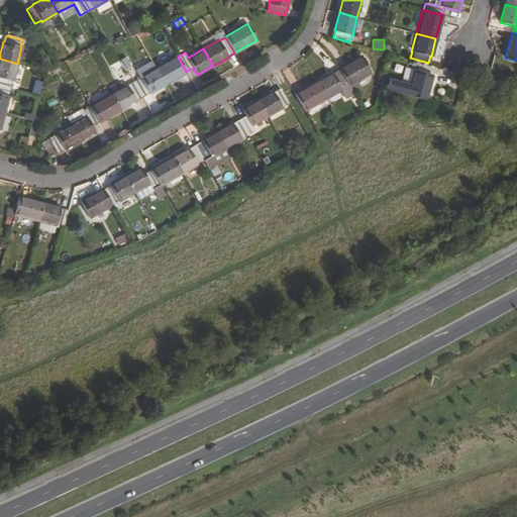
[(171,60),(156,69),(165,85),(180,76),(180,75),(186,72),(178,57),(171,61),(171,60)]
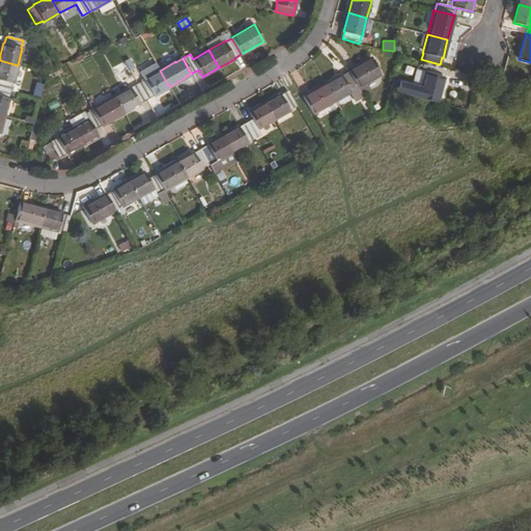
[(372,58),(350,71),(350,72),(359,87),(365,84),(382,75),(372,58)]
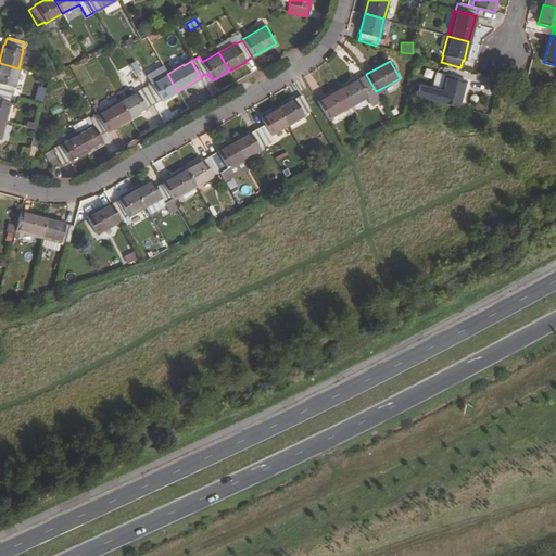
[(19,68),(0,63),(0,91),(10,95),(13,86),(14,87),(19,68)]
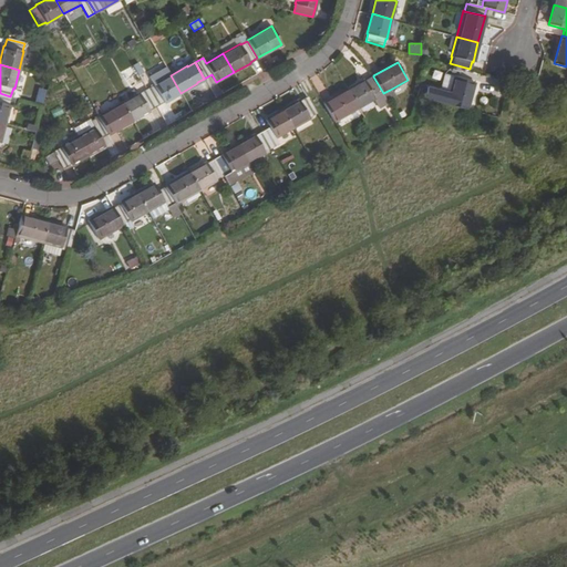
[(154,84),(146,89),(156,105),(163,102),(181,93),(171,75),(165,66),(150,75),(154,84)]
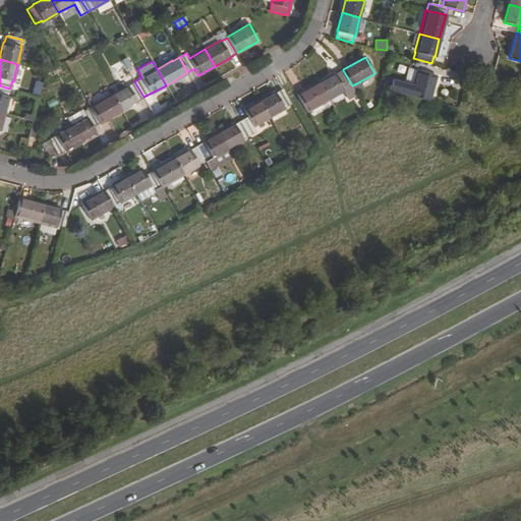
[(336,73),(321,82),(330,99),(343,91),(348,100),(357,95),(352,85),(343,70),(336,74),(336,73)]
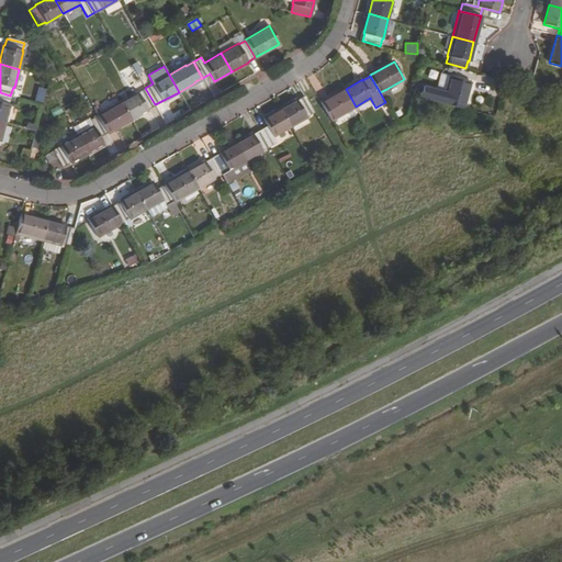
[(463,109),(471,82),(451,77),(447,91),(417,83),(414,94),(444,103),(463,109)]
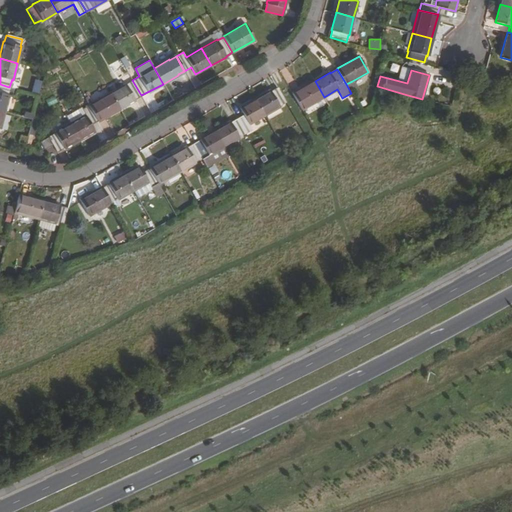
[(126,84),(110,92),(119,109),(135,100),(135,99),(141,95),(132,80),(126,84)]
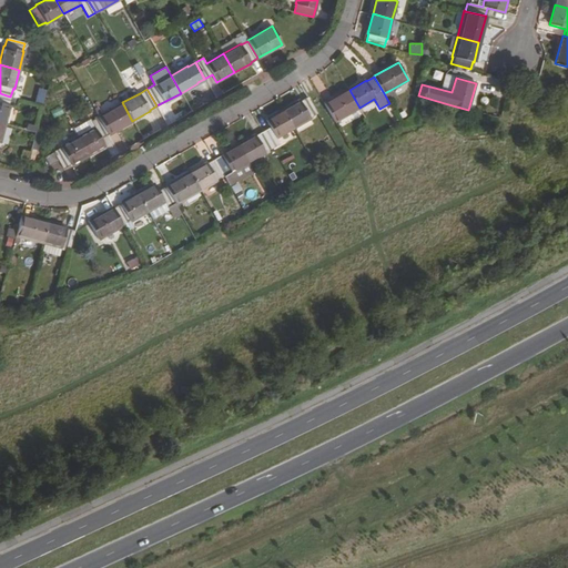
[(350,90),(325,103),(335,121),(359,108),(350,90)]
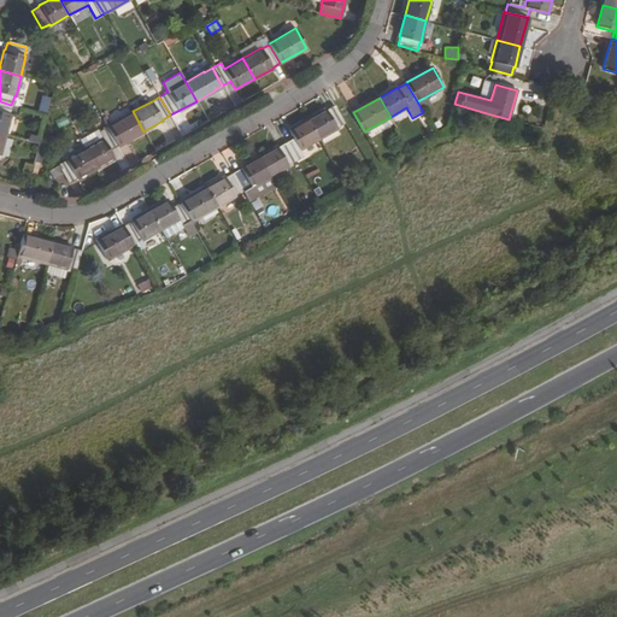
[(424,98),(417,101),(423,112),(430,109),(424,98)]
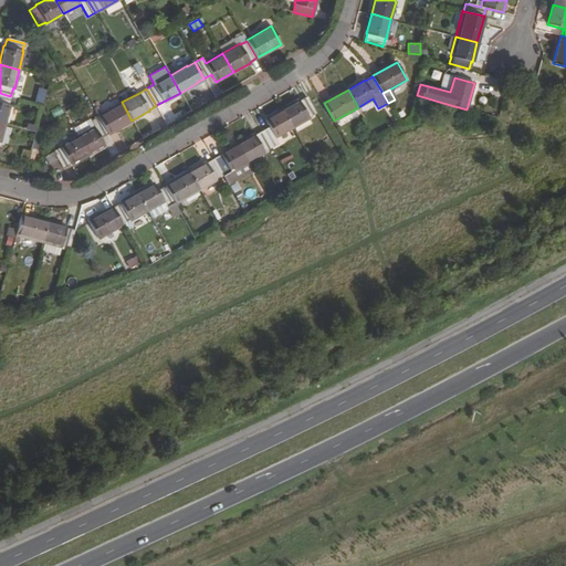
[(10,96),(0,93),(0,122),(4,124),(9,105),(8,104),(10,96)]
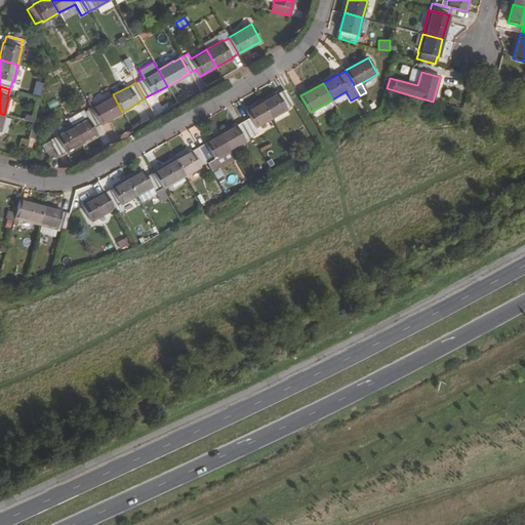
[(278,93),(261,103),(271,119),(287,110),(286,109),(293,106),(284,90),(278,93)]
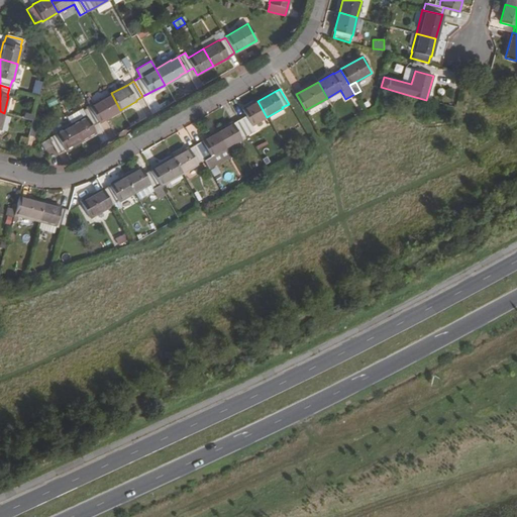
[(111,93),(89,106),(90,107),(98,121),(98,122),(120,110),(111,93)]
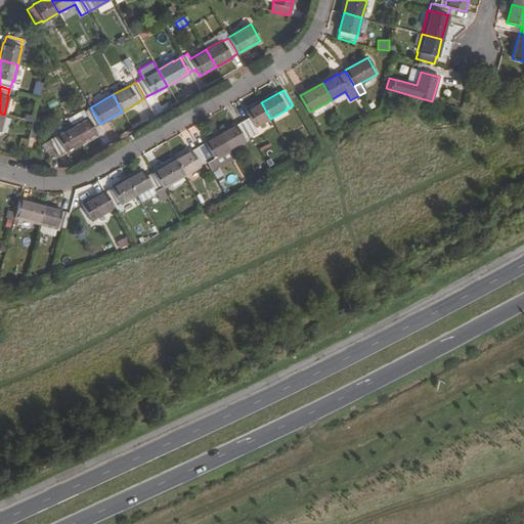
[(249,118),(242,122),(251,136),(258,133),(255,128),(270,119),(261,102),(246,112),(249,118)]
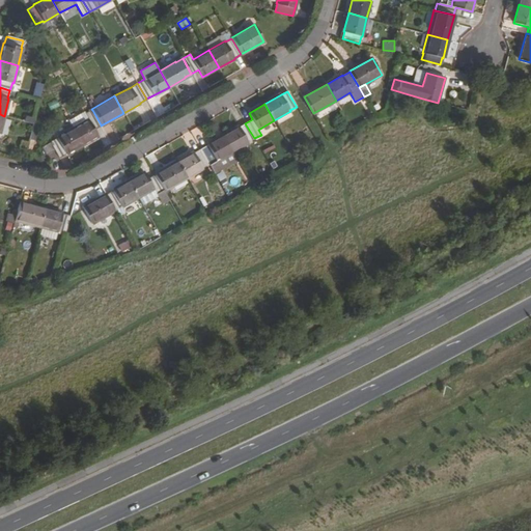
[(67,120),(73,129),(82,145),(99,136),(93,129),(101,124),(92,110),(85,114),(84,111),(67,120)]
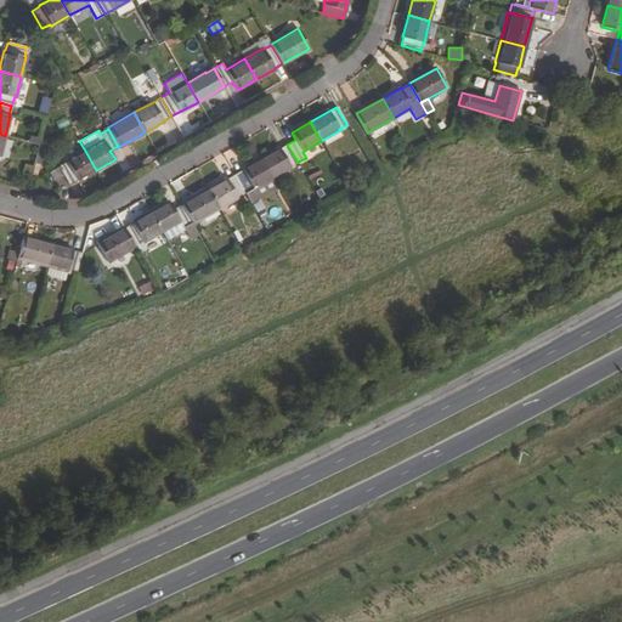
[(280,148),(260,159),(271,177),(290,168),(290,167),(298,162),(287,145),(280,150),(280,148)]
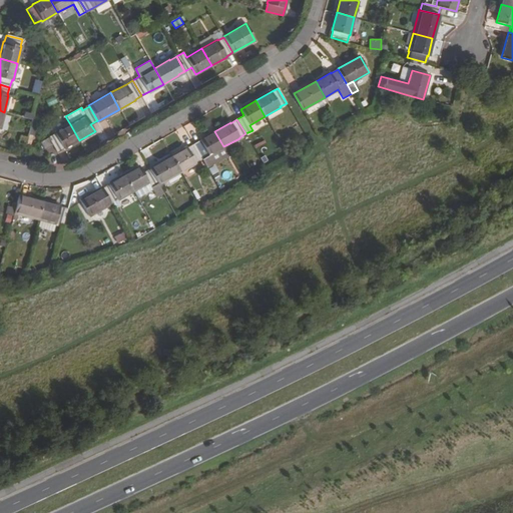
[(183,139),(198,131),(193,121),(178,129),(183,139)]
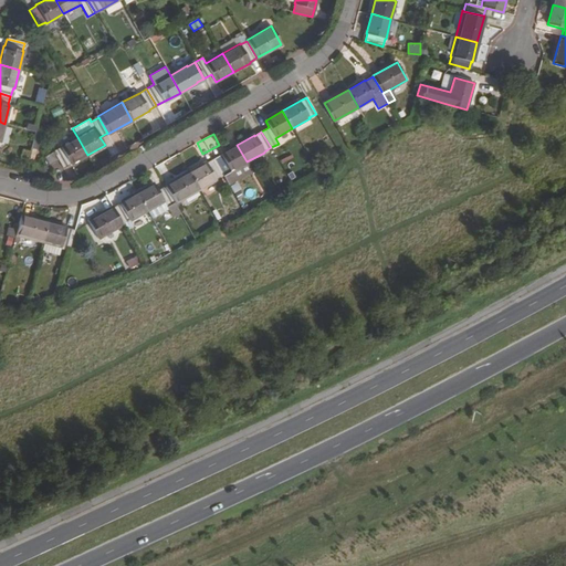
[(87,155),(77,137),(60,146),(61,147),(53,152),(63,167),(70,164),(70,165),(87,155)]
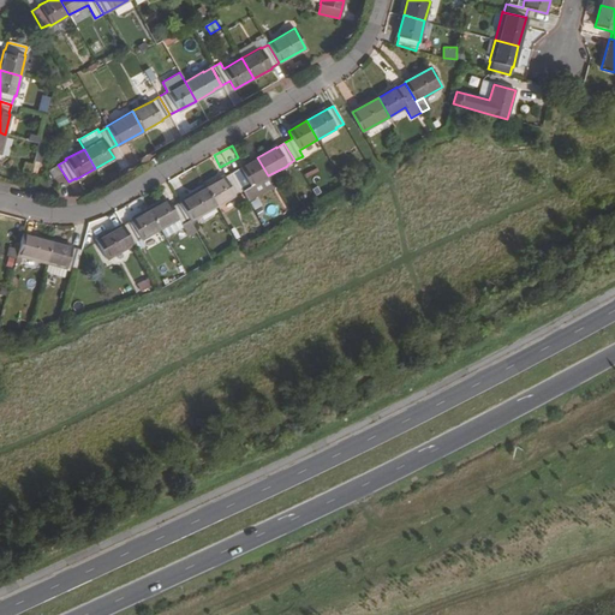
[(239,168),(232,173),(242,190),(249,186),(268,175),(257,157),(239,167),(239,168)]
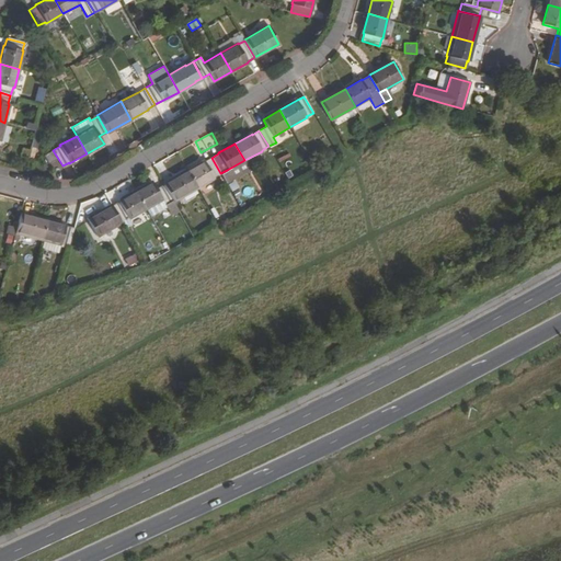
[(21,155),(34,157),(36,150),(23,147),(21,155)]
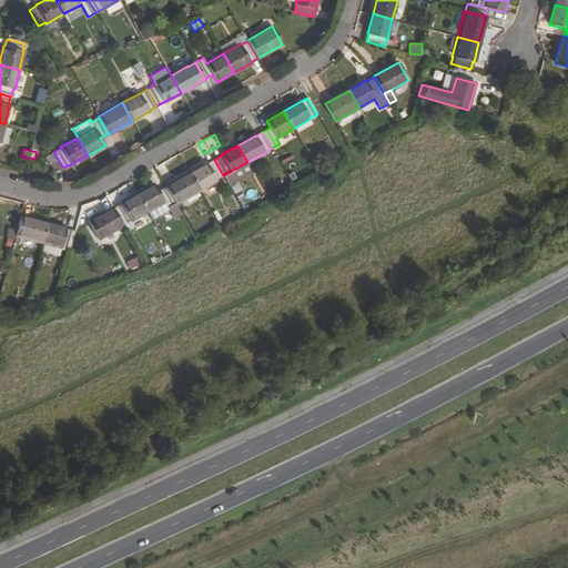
[(285,163),(295,158),(291,150),(281,154),(285,163)]
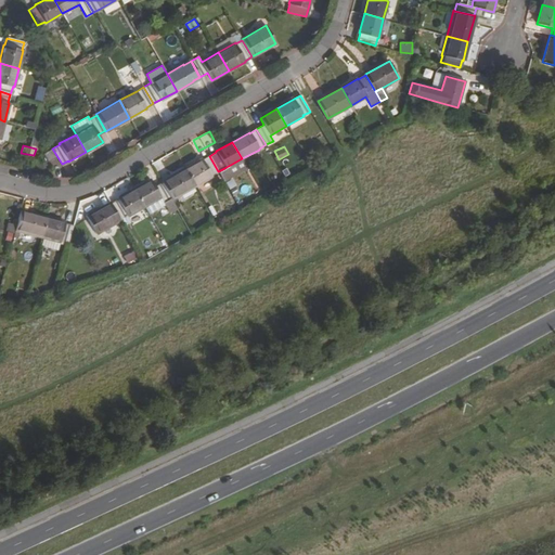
[(51,151),(43,155),(48,163),(55,158),(51,151)]
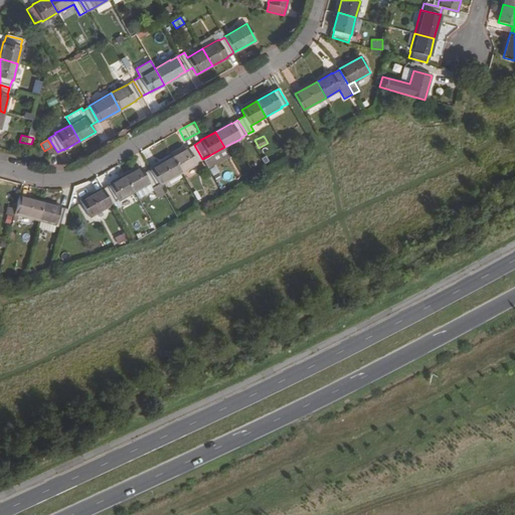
[(187,148),(171,157),(181,172),(196,164),(195,163),(202,159),(194,145),(187,149),(187,148)]
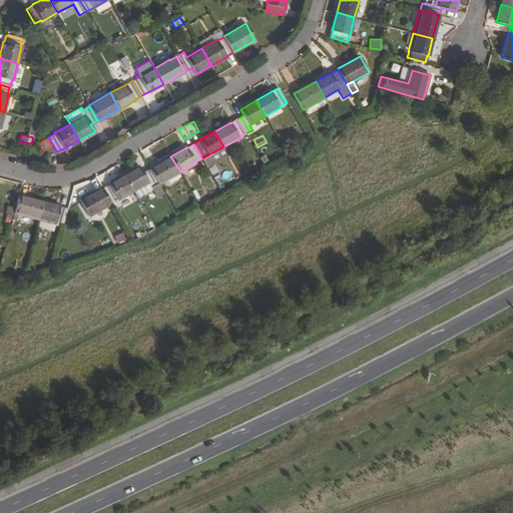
[(205,167),(227,154),(223,146),(207,155),(201,158),(205,167)]
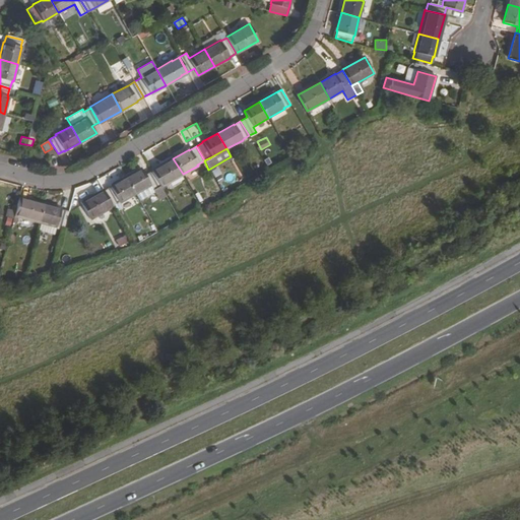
[(173,158),(150,171),(151,172),(159,187),(183,174),(173,158)]
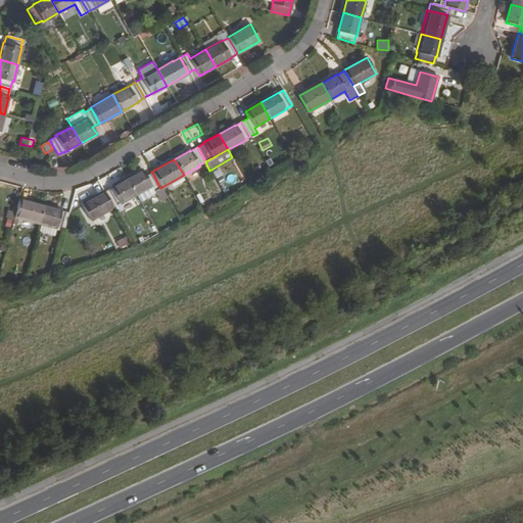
[(136,196),(152,187),(155,193),(161,190),(160,188),(152,173),(145,176),(142,170),(126,179),(135,194),(136,196)]
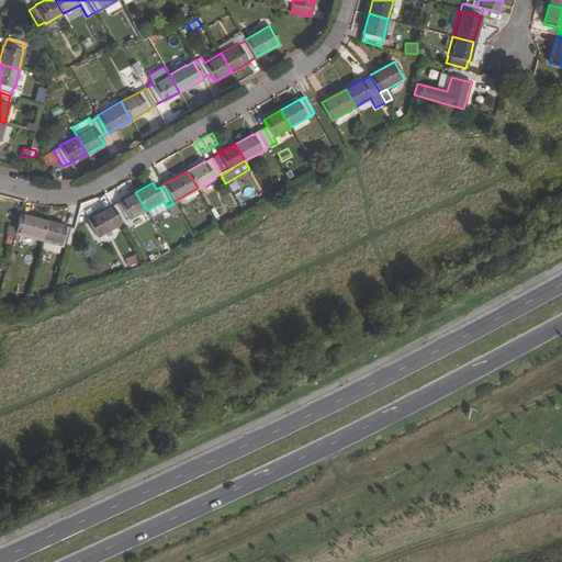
[(120,202),(111,205),(121,222),(145,209),(135,192),(119,201),(120,202)]
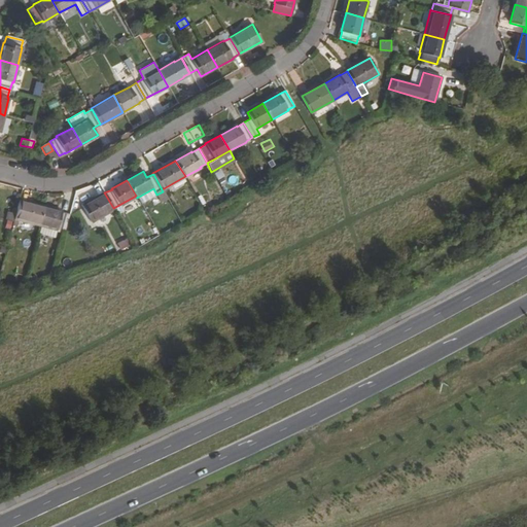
[(141,205),(156,195),(153,188),(137,198),(141,205)]
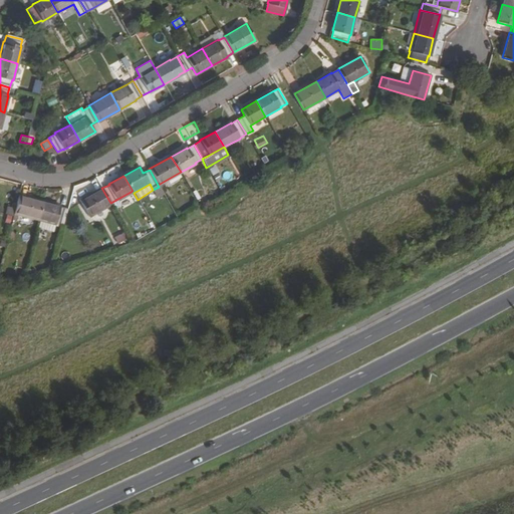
[(110,203),(101,188),(80,200),(89,216),(110,204),(110,203)]
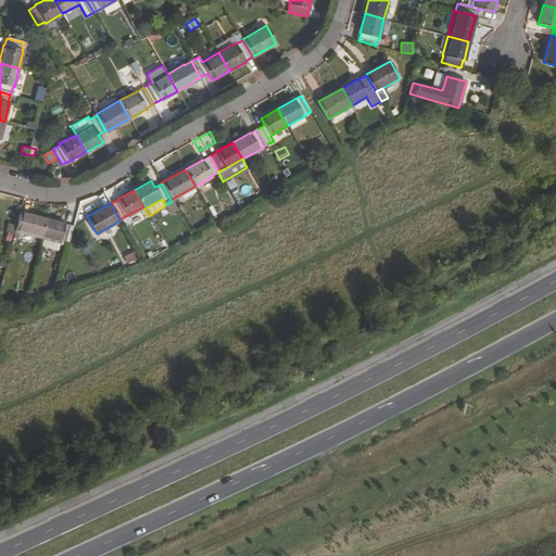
[(46,218),(20,212),(14,230),(41,238),(46,218)]
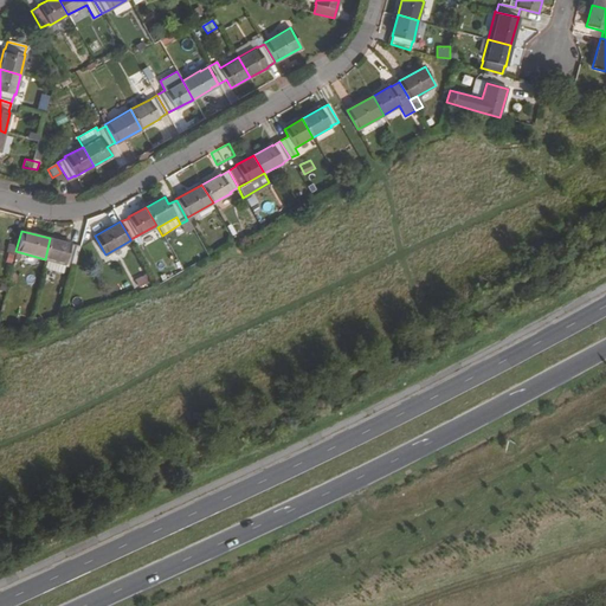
[(70,244),(50,238),(45,259),(65,265),(65,264),(73,266),(79,246),(70,244)]
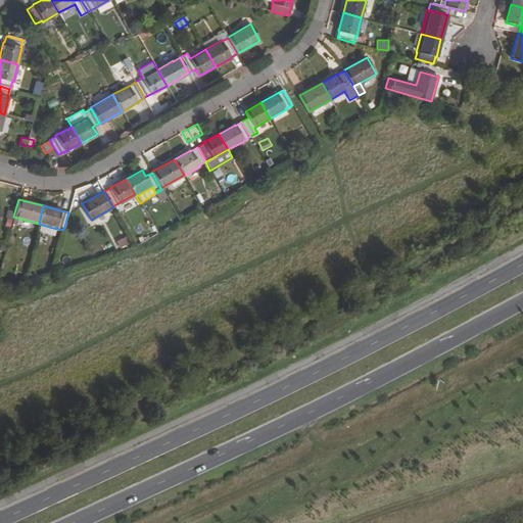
[(56,229),(39,224),(37,230),(54,235),(56,229)]
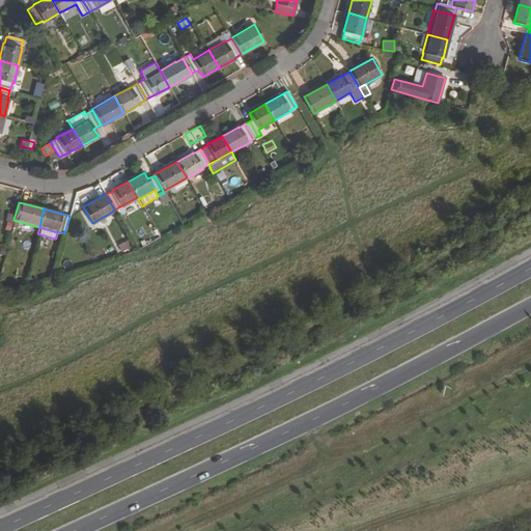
[(122,250),(133,246),(130,239),(119,244),(122,250)]
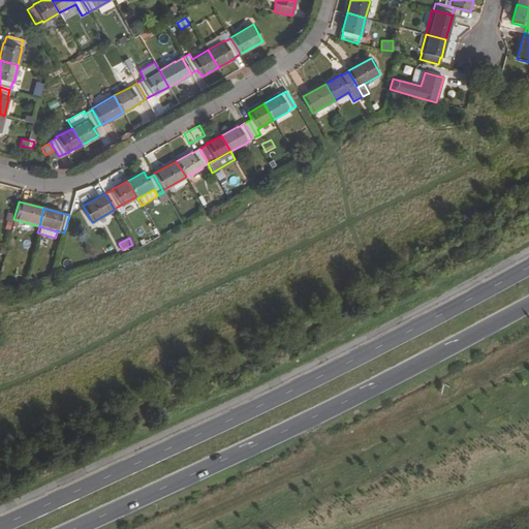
All buildings are outlined.
